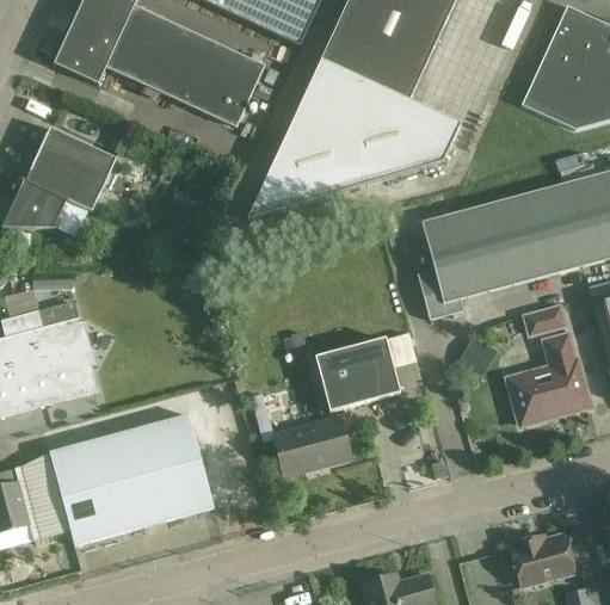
[(235,125),(263,65),(133,5),(135,0),(80,0),(53,62),(97,82),(104,66),(235,125)]
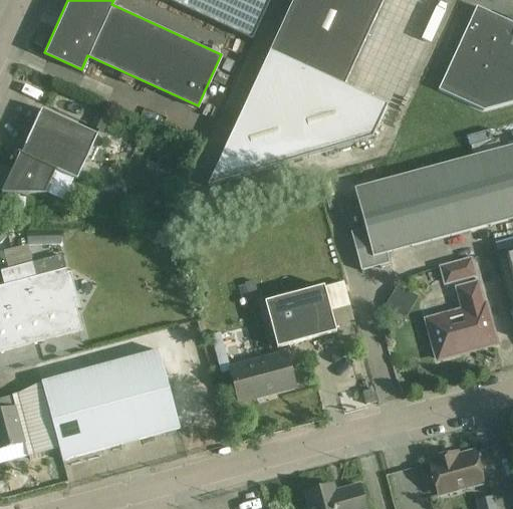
[(172,0),(197,12),(251,37),(268,0),(172,0)]
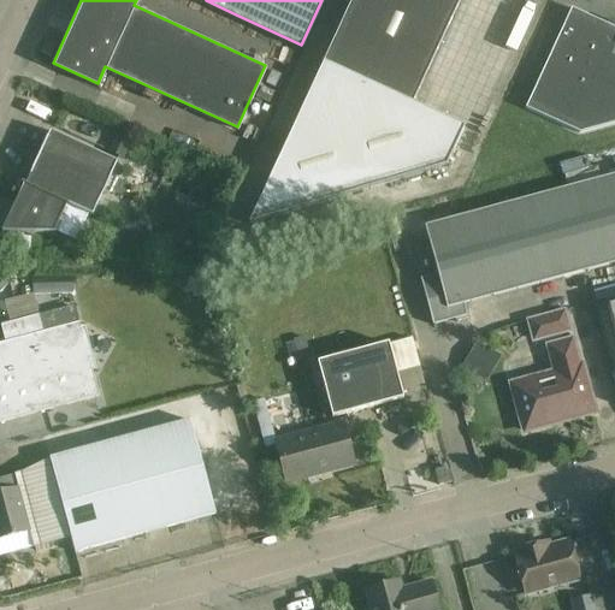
[(349,0),(323,58),(248,219),(445,161),(462,123),(411,99),(456,0),(349,0)]
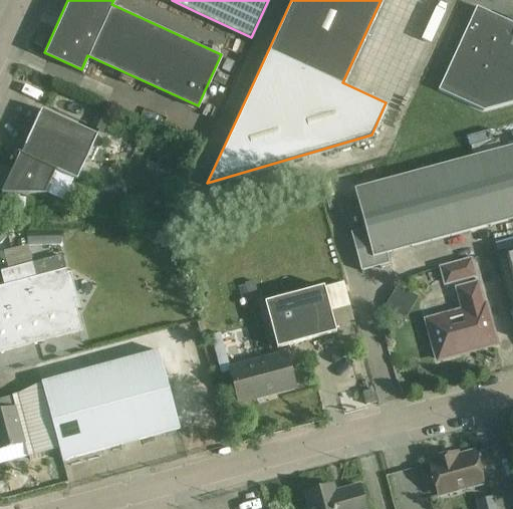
[(512,98),(512,19),(476,3),(437,86),(482,107),(512,98)]
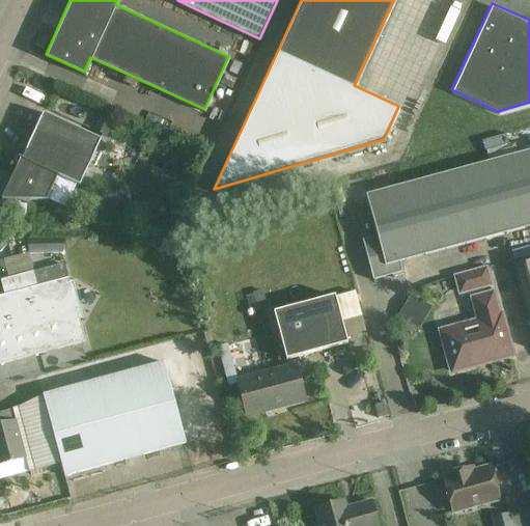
[(100,136),(43,109),(22,155),(18,154),(17,155),(20,157),(2,196),(48,196),(58,172),(79,183),(100,136)]
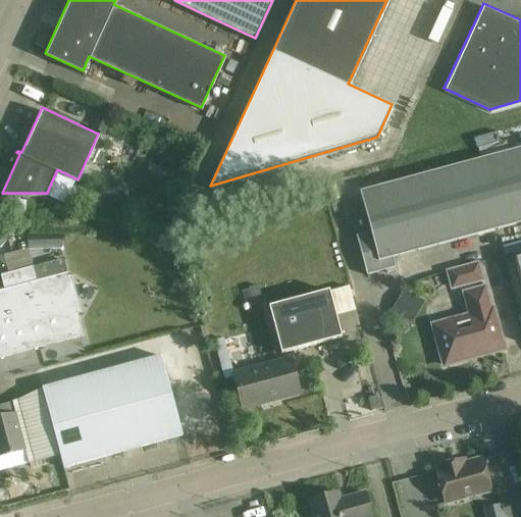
[(520,218),(520,144),(455,162),(476,231),(520,218)]
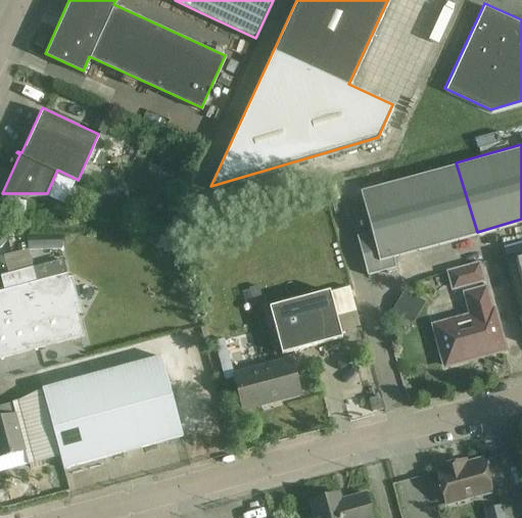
[(477,232),(456,162),(360,188),(370,229),(356,233),(367,272),(395,265),(392,254),(477,232)]
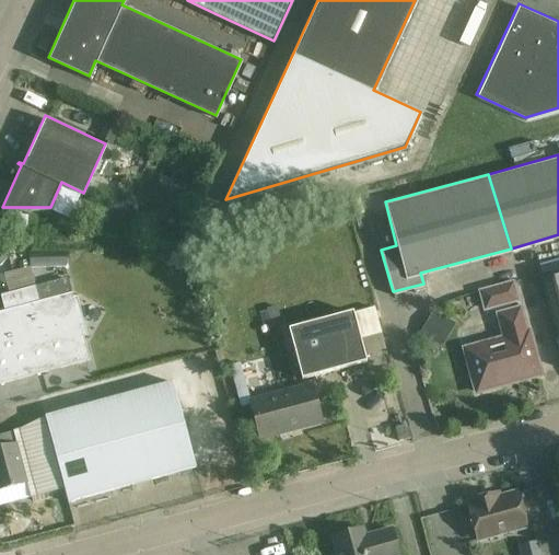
[(28,264),(42,263),(42,270),(65,269),(65,263),(66,263),(65,244),(28,245),(28,264)]
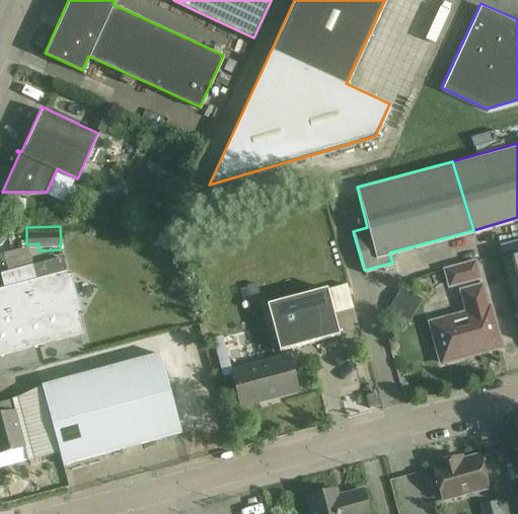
[(0,352),(6,351),(82,329),(66,268),(62,254),(0,272),(4,285),(0,286),(0,352)]
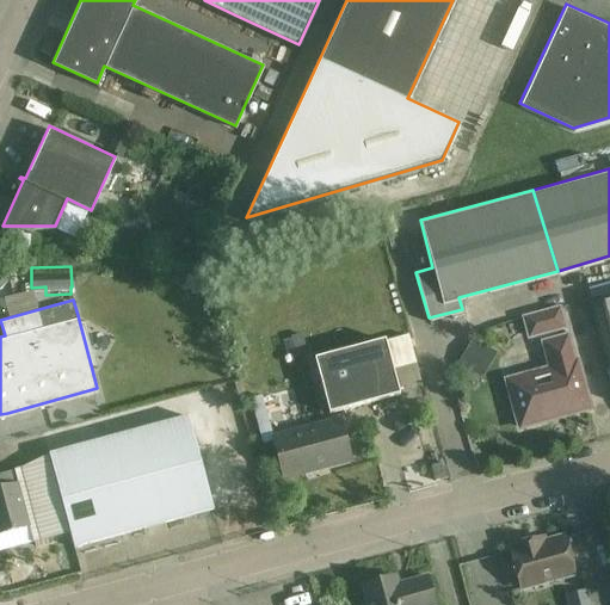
[(559,304),(523,314),(529,332),(564,323),(559,304)]
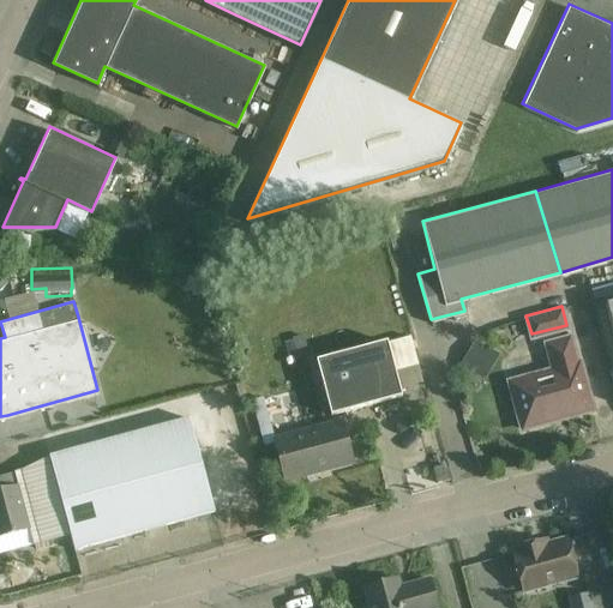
[(522,425),(566,413),(592,407),(578,360),(576,361),(569,335),(546,341),(553,367),(509,379),(522,425)]
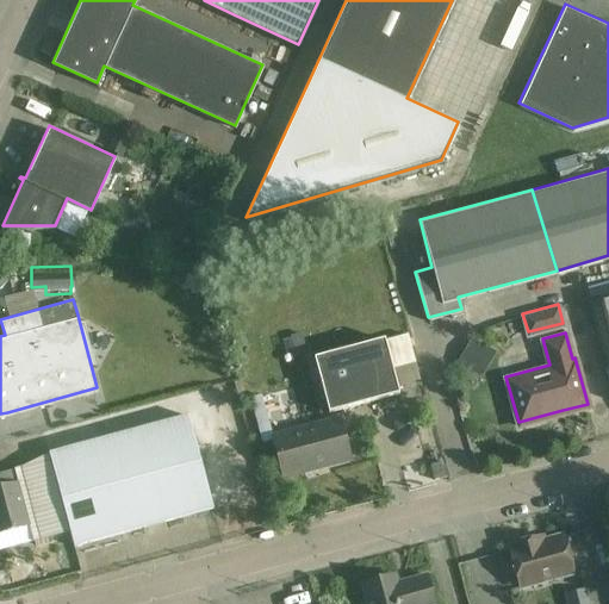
[(471,335),(455,360),(471,368),(486,343),(471,335)]
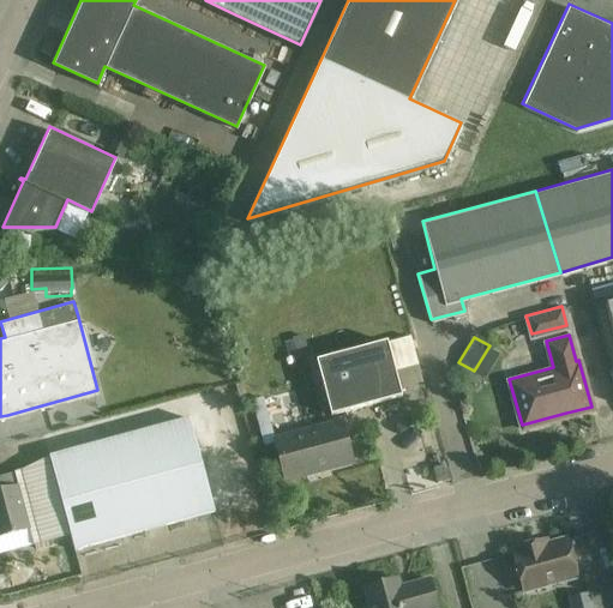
[(401,392),(395,369),(386,338),(316,356),(324,389),(330,411),(401,392)]
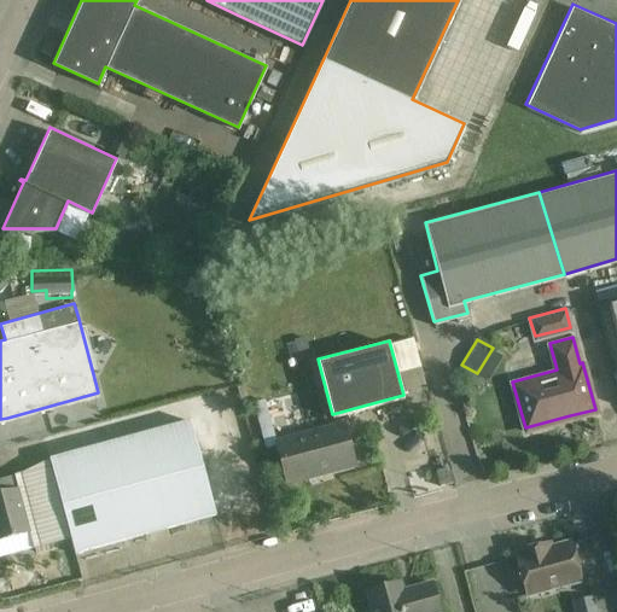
[(48,455),(68,526),(74,549),(215,512),(190,417),(48,455)]
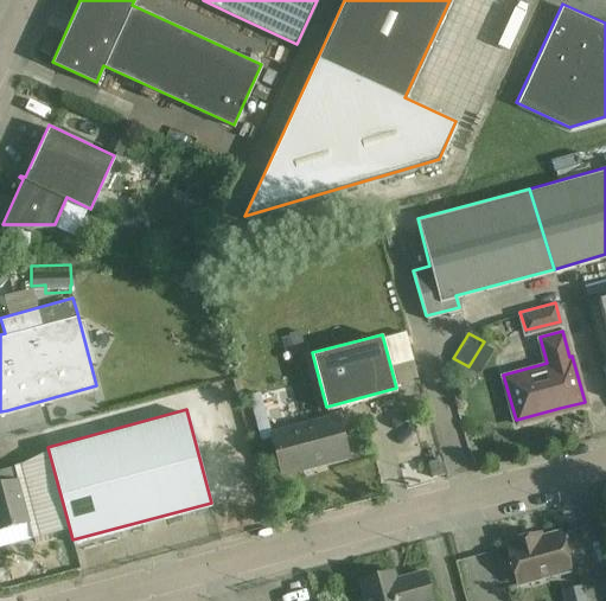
[(270,432),(281,470),(346,452),(336,415),(270,432)]
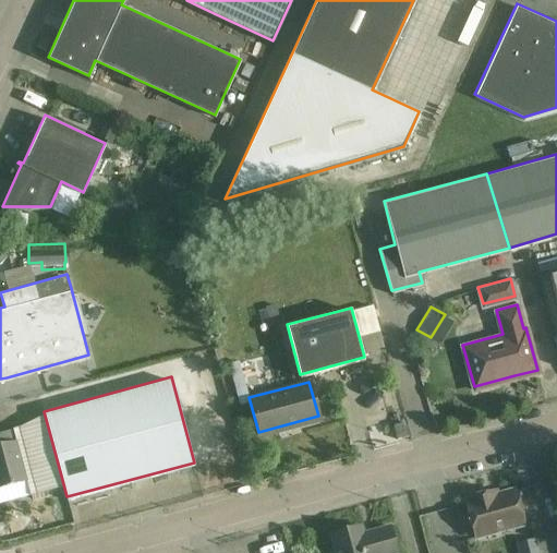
[(23,398),(45,394),(44,385),(21,389),(23,398)]
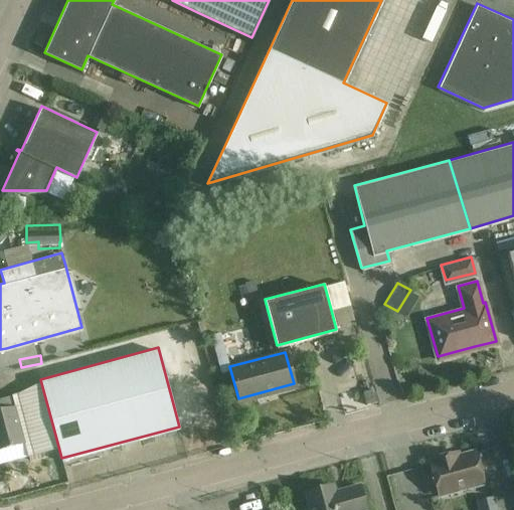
[(0,447),(23,441),(11,393),(0,395),(0,447)]
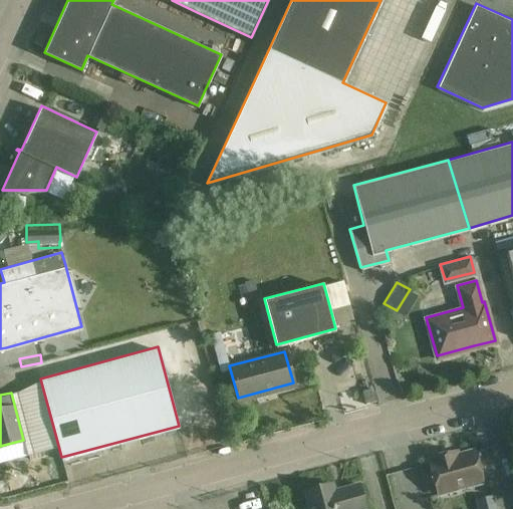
[(456,449),(448,451),(428,456),(437,492),(482,480),(479,467),(474,448),(457,452),(456,449)]
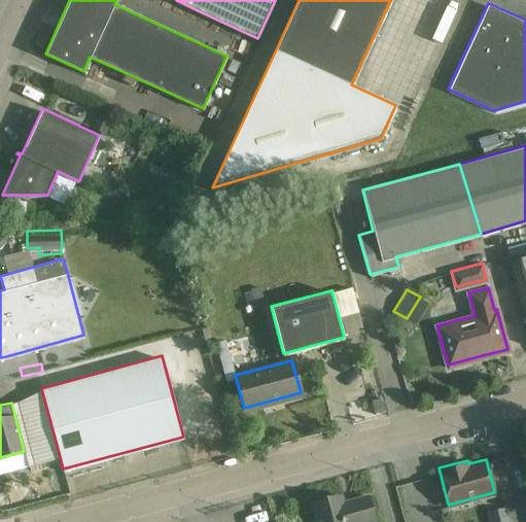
[(311,502),(316,521),(373,521),(375,521),(366,493),(343,499),(342,493),(311,502)]
